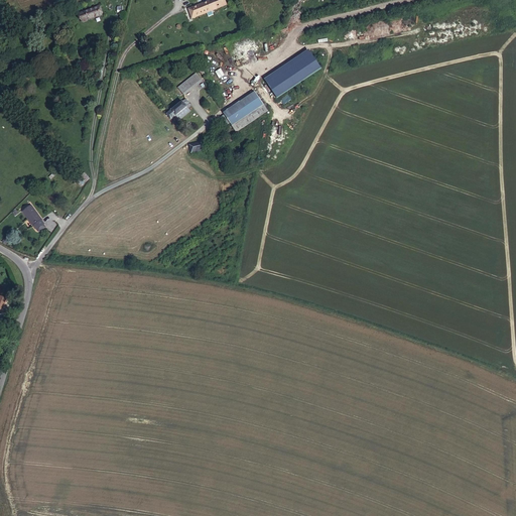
[(191,18),(217,8),(213,0),(211,0),(188,9),(191,18)]
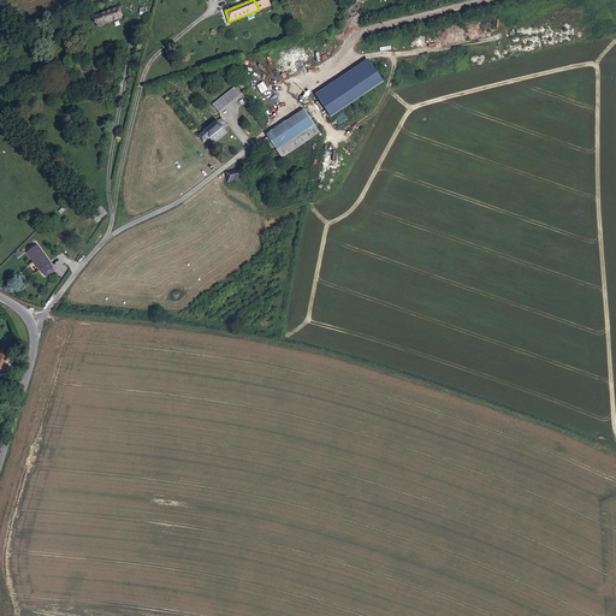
[(119,13),(122,12),(120,7),(117,7),(117,9),(95,17),(99,25),(120,18),(119,13)]
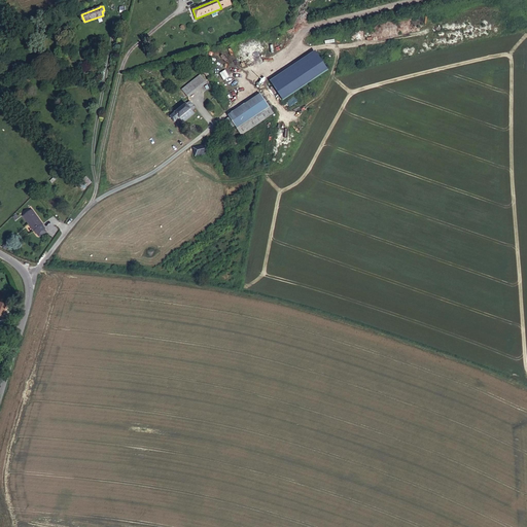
[(245,68),(249,62),(230,48),(225,55),(225,56),(245,68)]
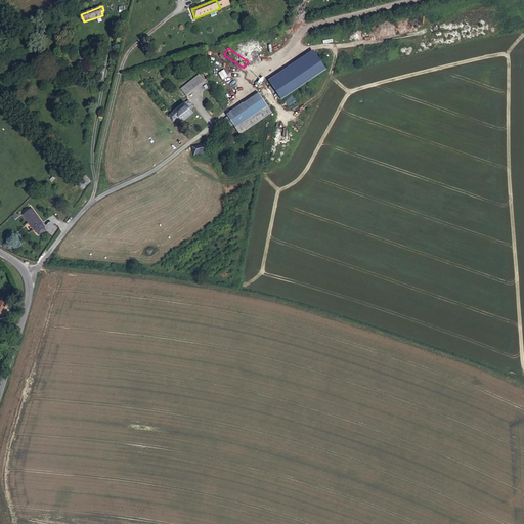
[(254,78),(259,70),(249,62),(243,71),(254,78)]
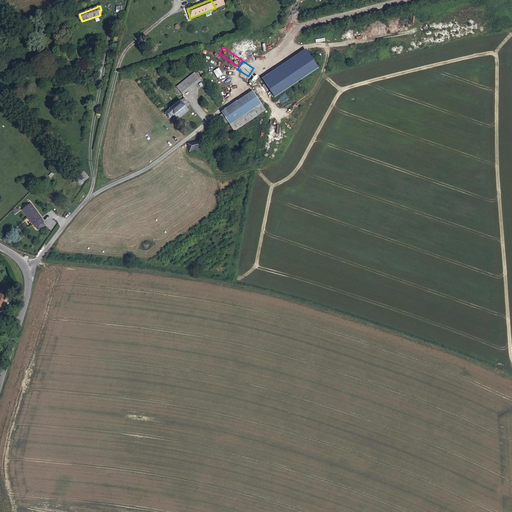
[(289,67),(266,83),(275,97),(298,82),(289,67)]
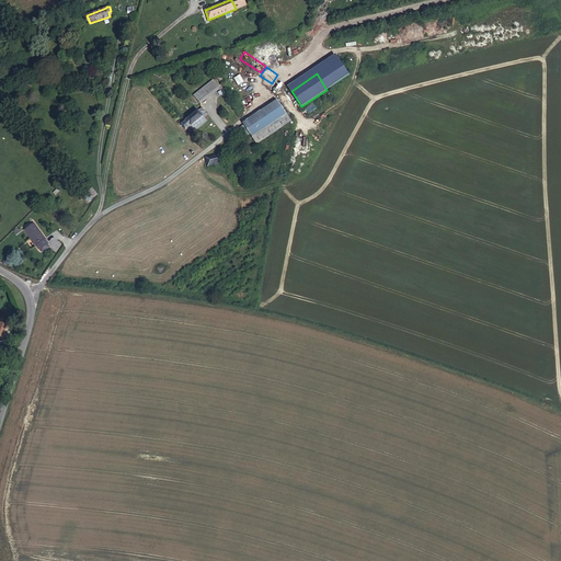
[(213,79),(193,95),(201,104),(220,89),(213,79)]
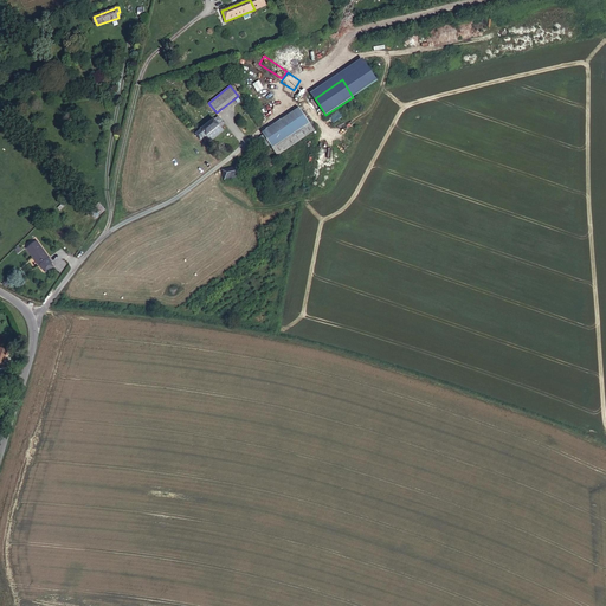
[(309,122),(300,108),(263,133),(272,147),(275,146),(309,123),(309,122)]
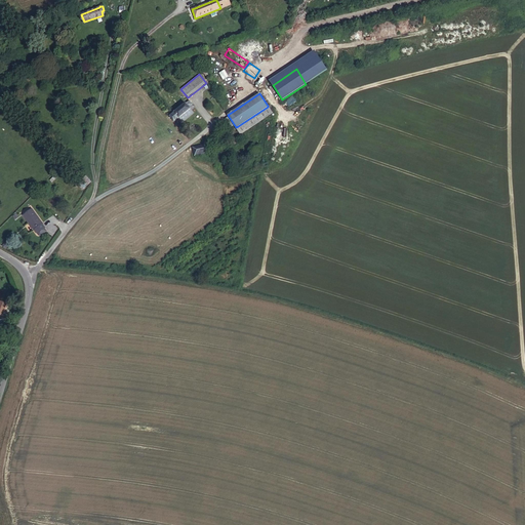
[(193,107),(193,106),(189,101),(169,116),(174,121),(193,107)]
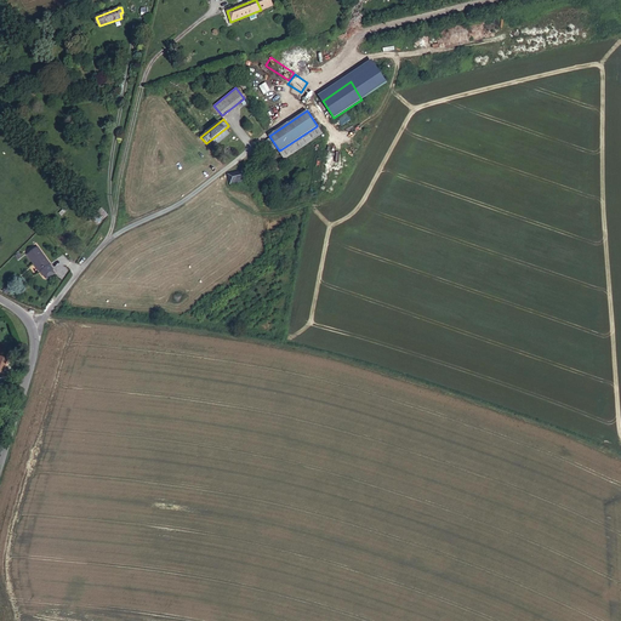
[(317,125),(317,126),(281,149),(279,151),(284,159),(323,134),(317,125)]
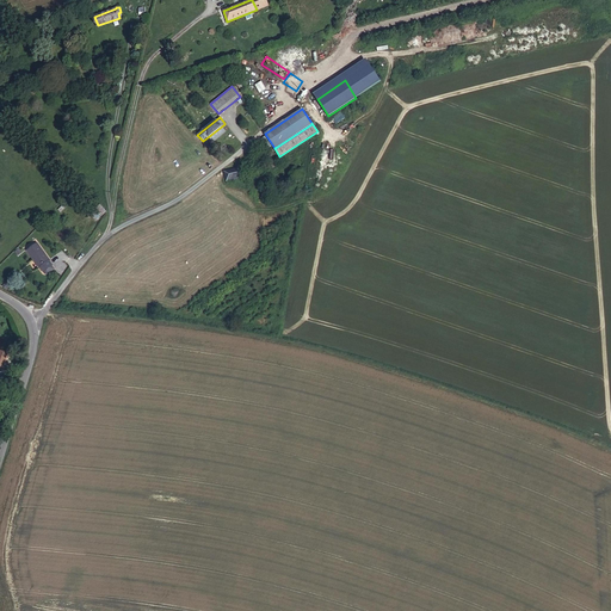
[(227,184),(241,181),(239,168),(224,171),(227,184)]
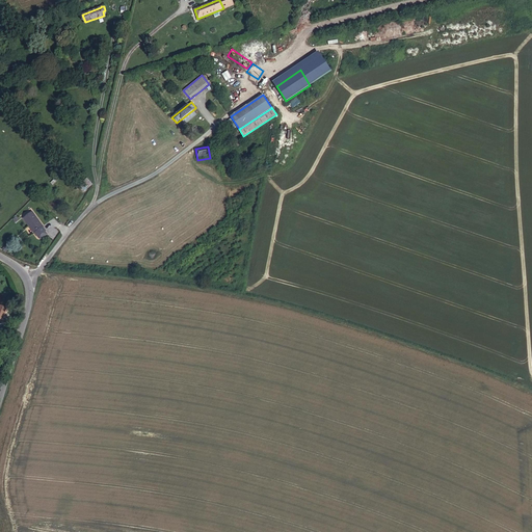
[(85,190),(92,185),(87,179),(80,185),(85,190)]
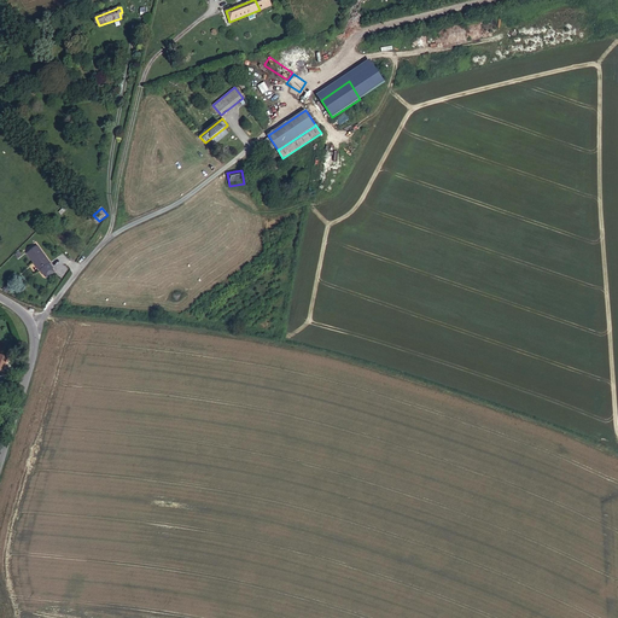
[(45,275),(52,269),(53,268),(50,263),(50,262),(38,246),(27,254),(40,270),(44,275),(45,275)]
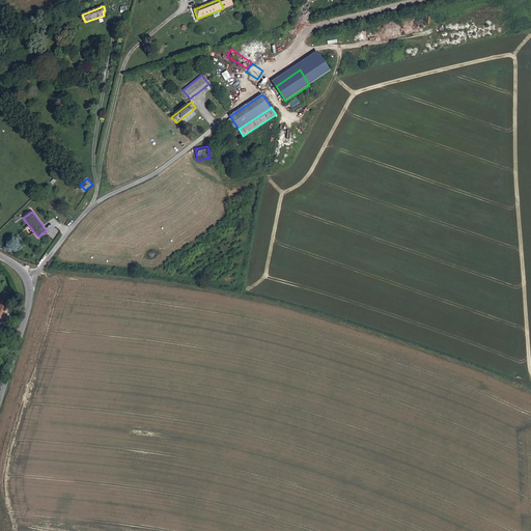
[(0,342),(5,345),(9,336),(0,331),(0,342)]
